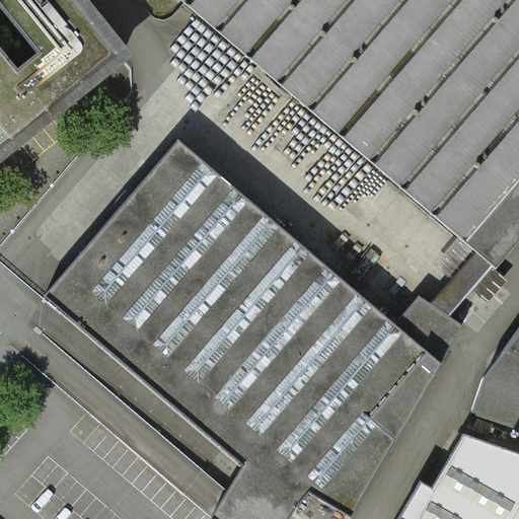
[(0,0),(0,151),(121,55),(76,0),(0,0)]
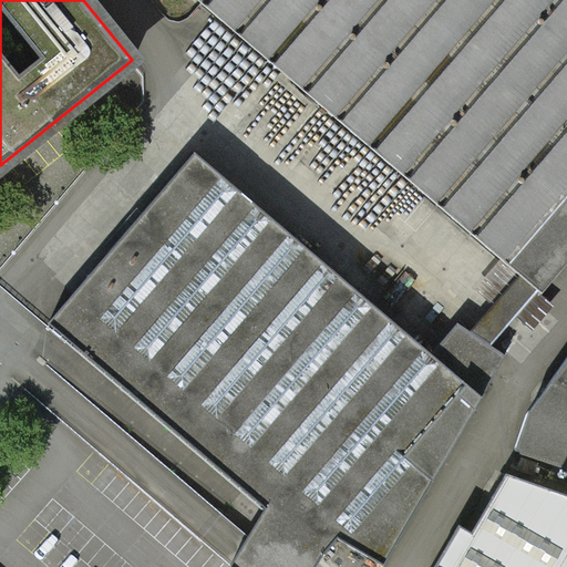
[(566,0),(197,0),(542,296),(566,265),(566,0)]
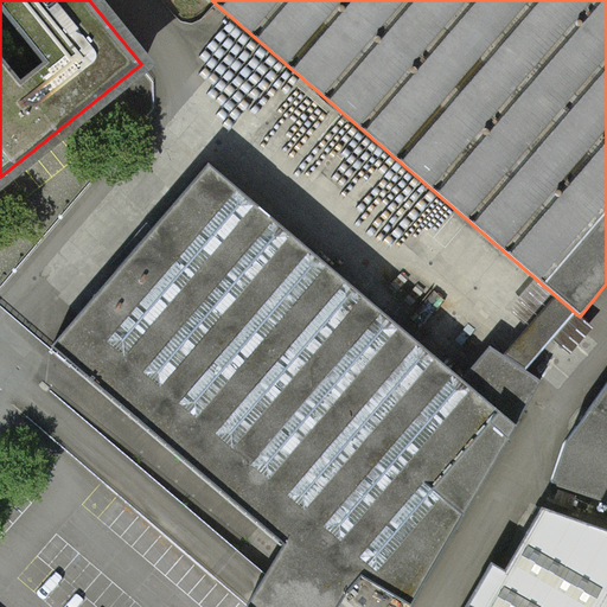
[(334,606),(360,577),(410,606),(522,410),(509,400),(497,411),(208,164),(177,198),(52,346),(282,545),(264,575),(288,595),(301,606),(334,606)]
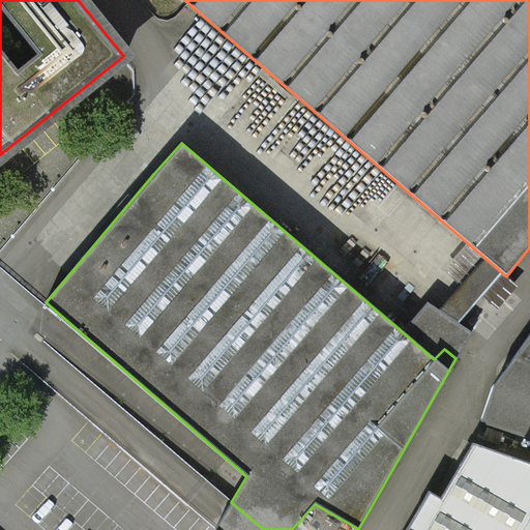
[(529,334),(492,388),(479,422),(529,438),(529,334)]
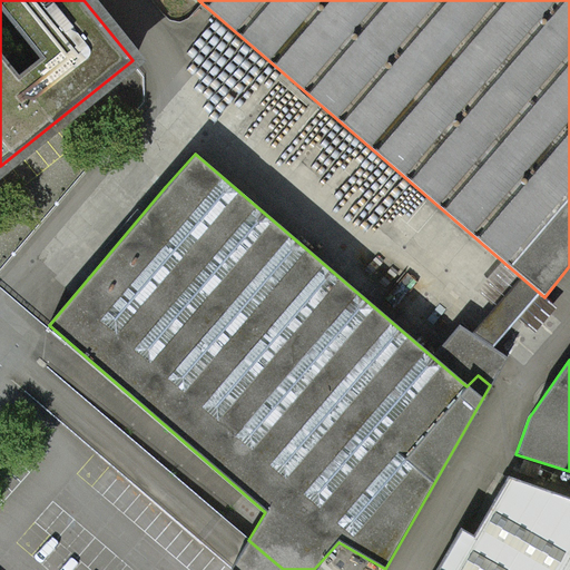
[(569,569),(569,498),(508,475),(471,536),(459,530),(434,569),(569,569)]
